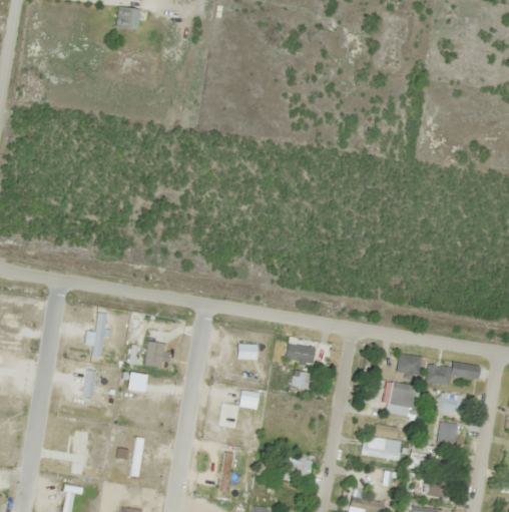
[(137,8),(117,8),(117,28),(137,28),(137,8)]
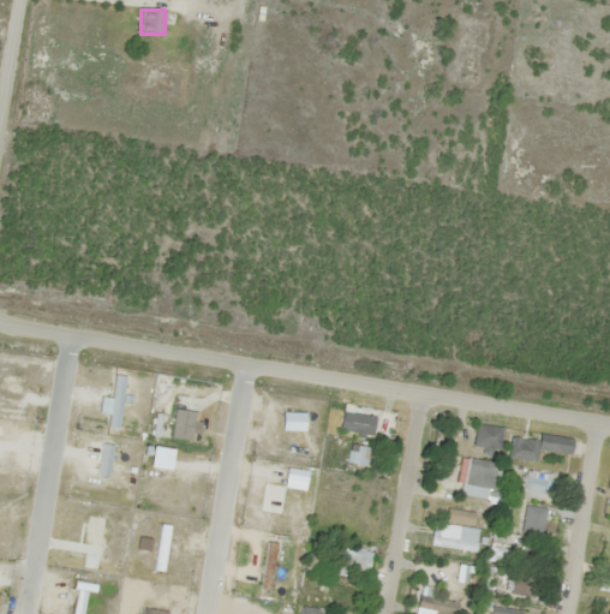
[(375,436),(377,417),(344,411),(341,431),(375,436)]
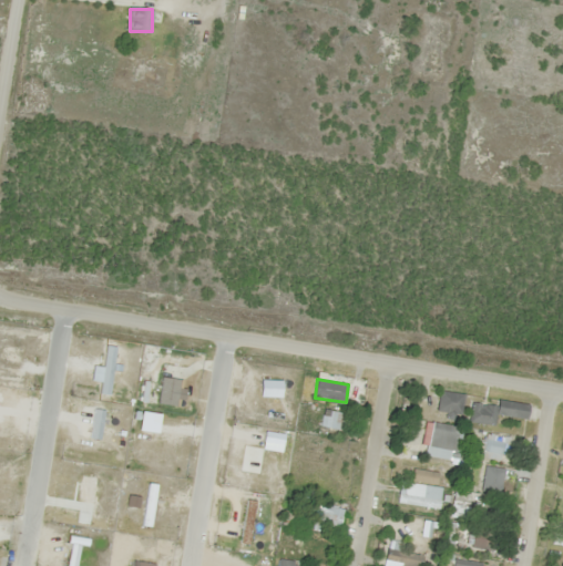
[(439,413),(463,415),(466,393),(441,391),(439,413)]
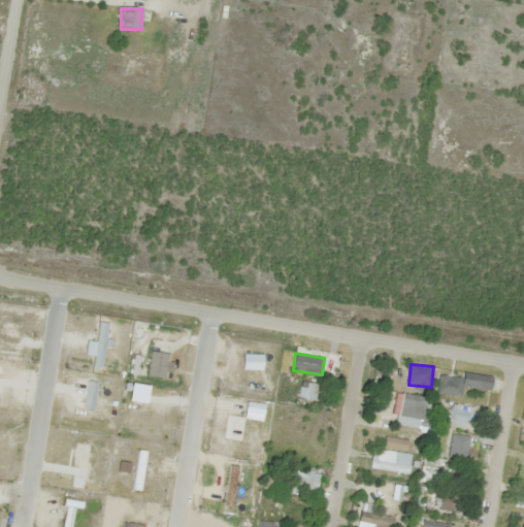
[(437,393),(463,396),(464,387),(490,390),(492,376),(464,372),(464,377),(440,374),(437,393)]
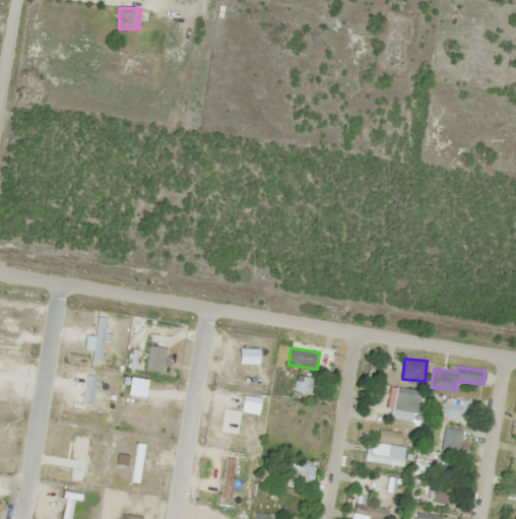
[(318,395),(321,379),(298,375),(296,391),(318,395)]
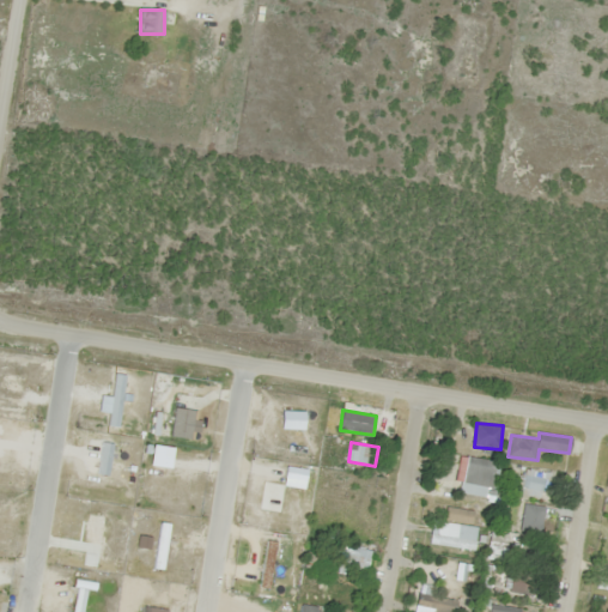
[(462,489),(492,492),(496,461),(464,458),(462,489)]
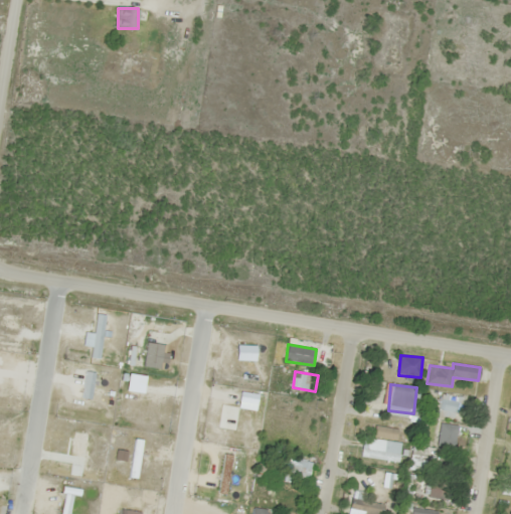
[(437,400),(432,399),(428,411),(461,420),(467,399),(440,391),(437,400)]
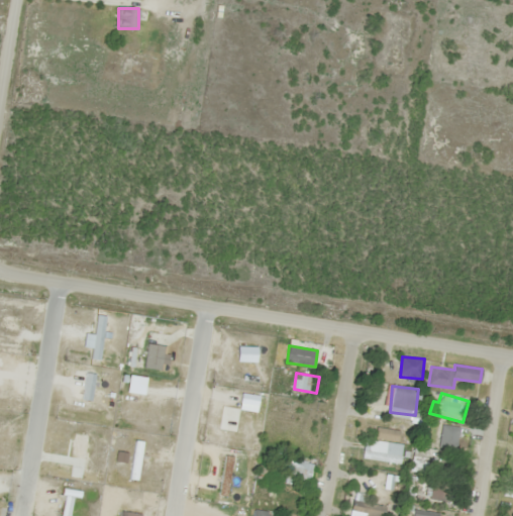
[(459,426),(441,424),(438,445),(457,448),(459,426)]
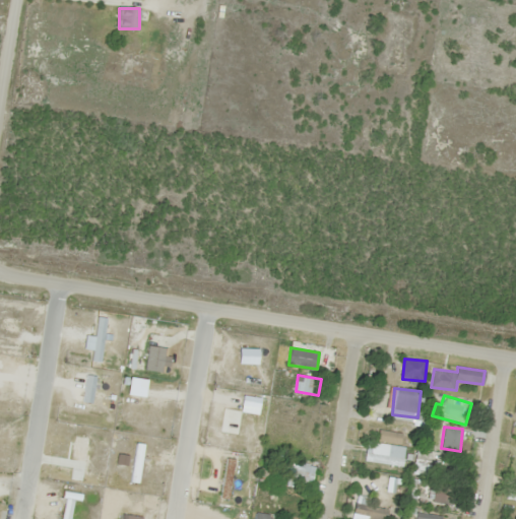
[(415,466),(447,473),(451,458),(420,451),(415,466)]
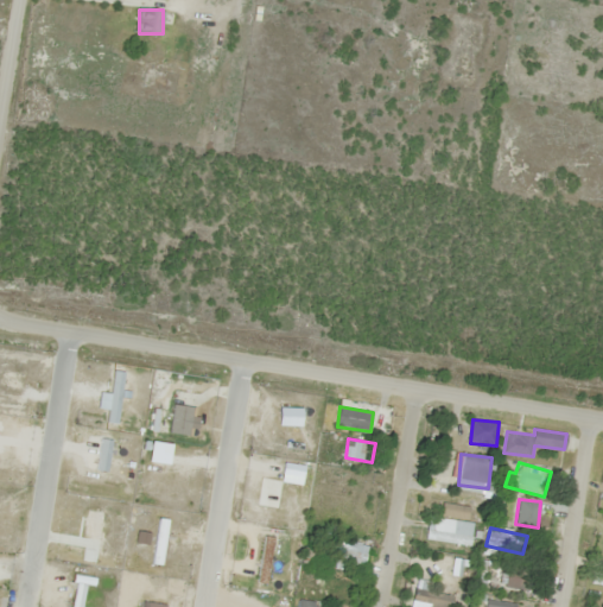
[(473,535),(427,530),(426,539),(471,545),(473,535)]
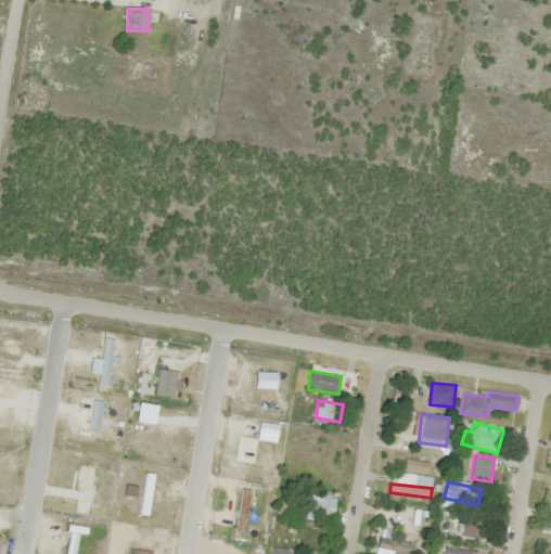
[(306,514),(329,518),(334,497),(311,492),(306,514)]
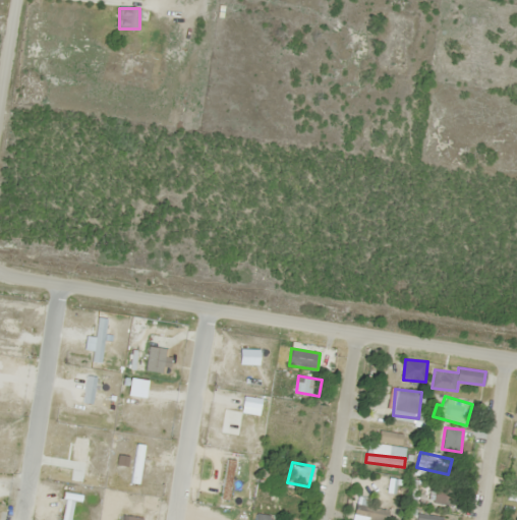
[(400,479),(383,475),(379,492),(397,496),(400,479)]
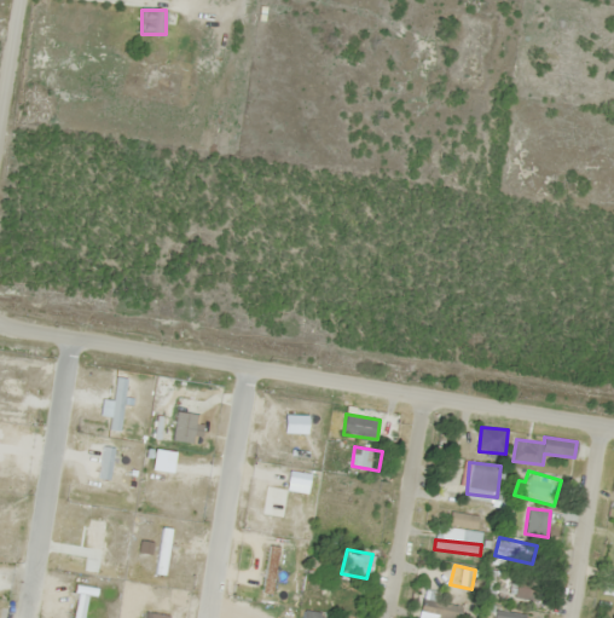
[(515,600),(545,599),(544,576),(514,577),(515,600)]
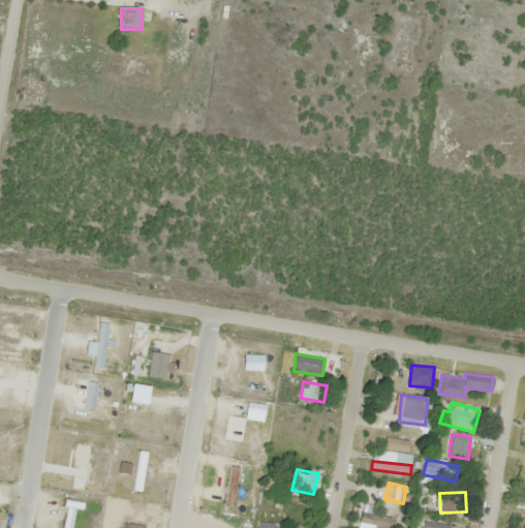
[(393,527),(394,517),(378,515),(379,504),(363,503),(360,527),(393,527)]
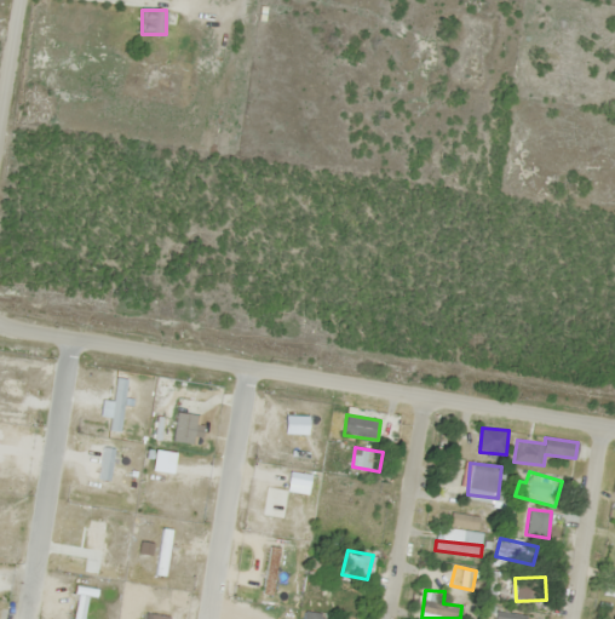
[(496,618),(532,618),(533,615),(499,608),(496,618)]
